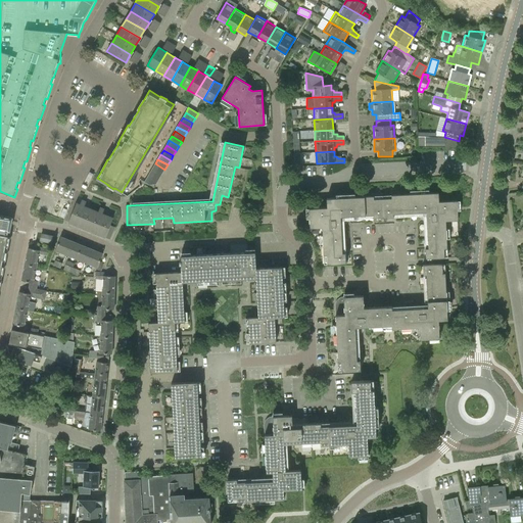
[(152,169),(162,175),(164,170),(155,163),(152,169)]
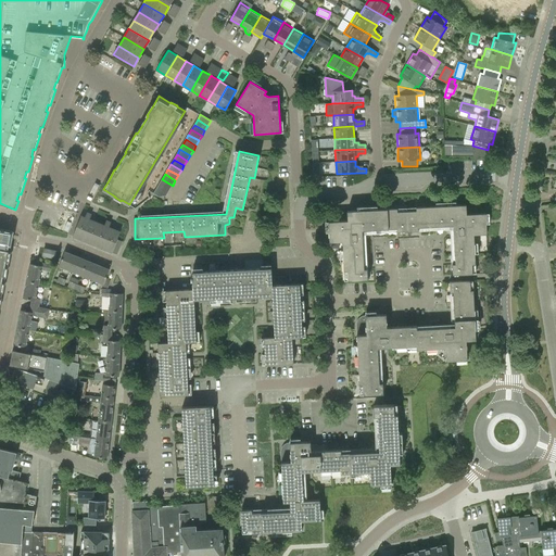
[(173,186),(162,179),(159,185),(169,190),(173,186)]
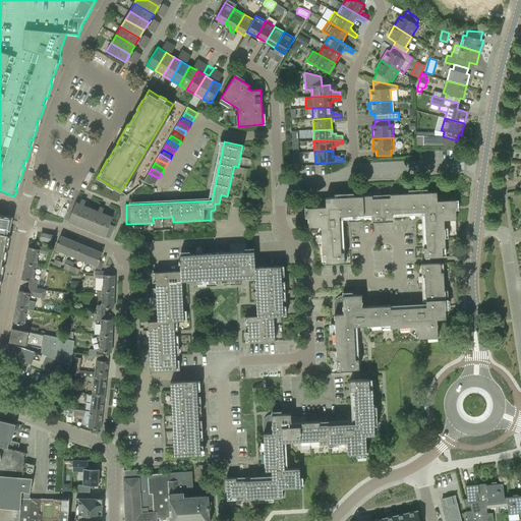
[(159,178),(149,173),(145,181),(150,184),(156,183),(159,178)]
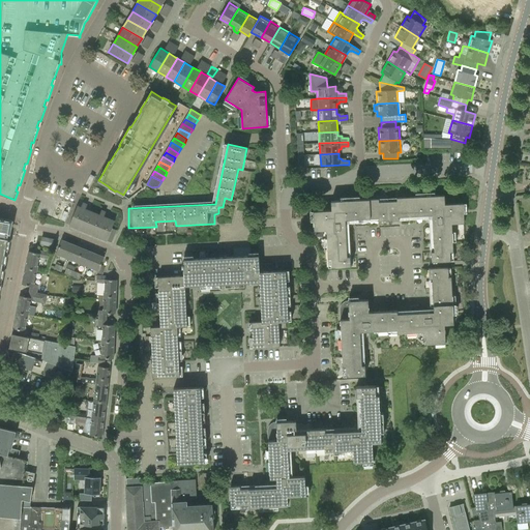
[(388,201),(388,221),(400,219),(400,216),(433,215),(434,252),(431,252),(432,262),(451,261),(450,253),(453,253),(452,224),(464,223),(463,203),(445,204),(445,195),(396,198),(398,201),(388,201)]
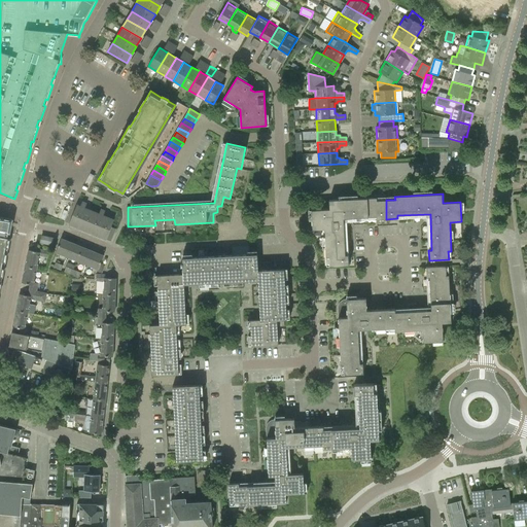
[(346,254),(346,252),(344,218),(377,216),(377,219),(386,219),(386,200),(377,201),(377,198),(329,200),(329,209),(312,210),(313,230),(325,229),(326,256),(329,256),(329,266),(349,265),(349,254),(346,254)]
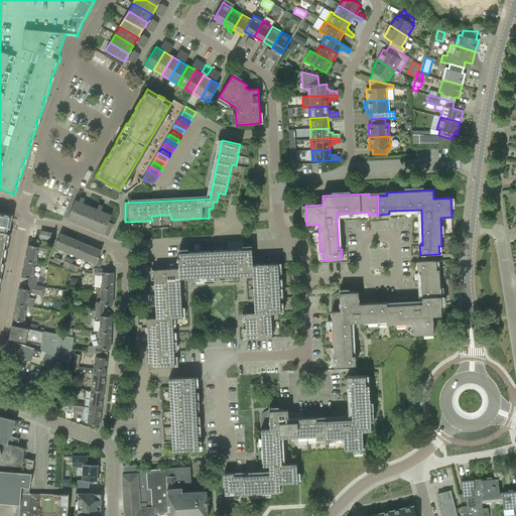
[(77,223),(85,204),(76,200),(68,219),(77,223)]
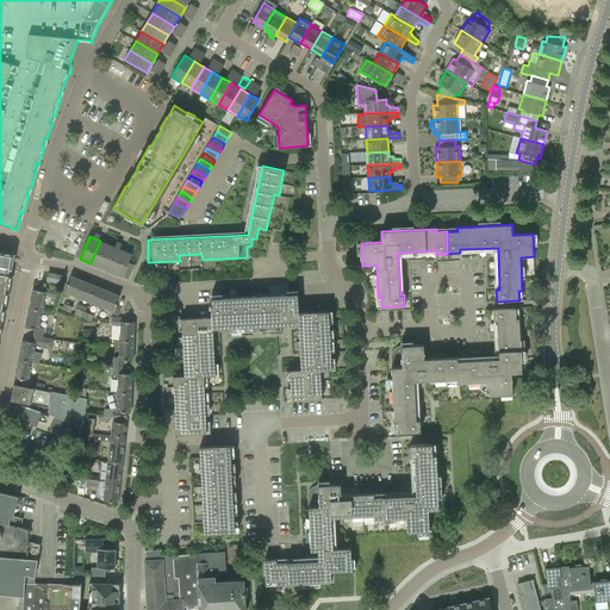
[(100,241),(91,263),(101,267),(111,246),(100,241)]
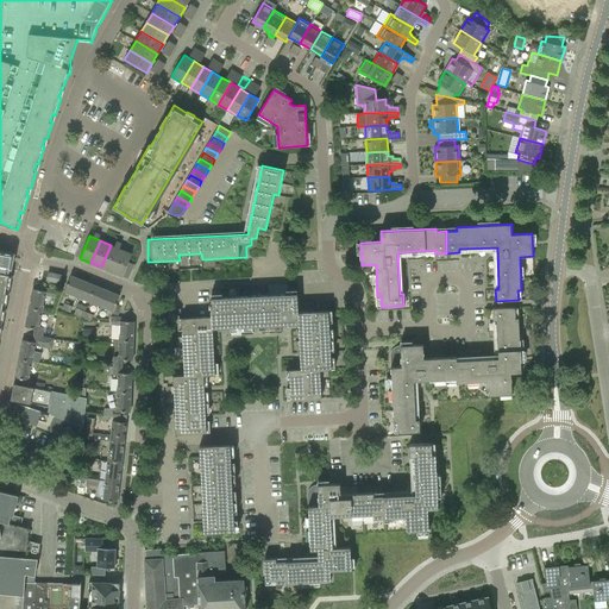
[(111,245),(101,267),(112,271),(121,249),(111,245)]
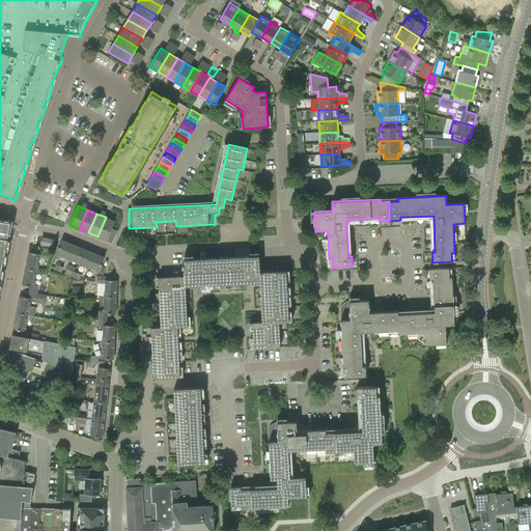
[(0,290),(2,279),(10,241),(7,240),(8,236),(9,238),(12,221),(0,217),(0,290)]
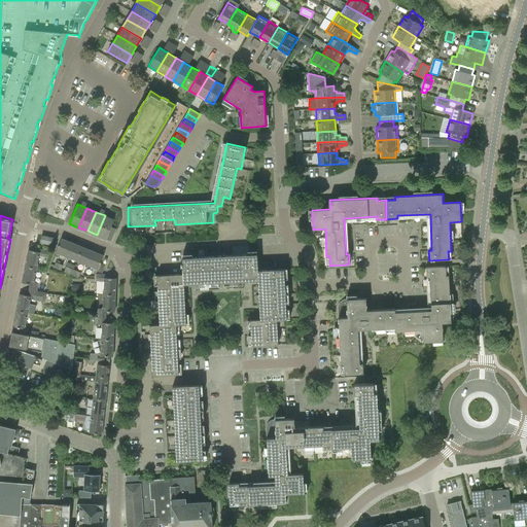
[(115,227),(111,226),(114,219),(105,215),(97,235),(110,240),(115,227)]
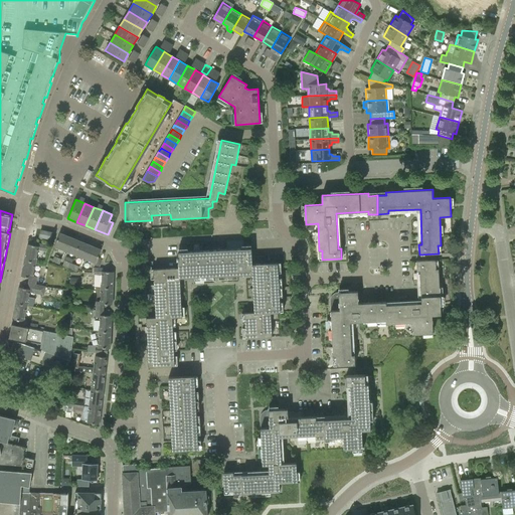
[(51,239),(52,232),(40,230),(39,237),(51,239)]
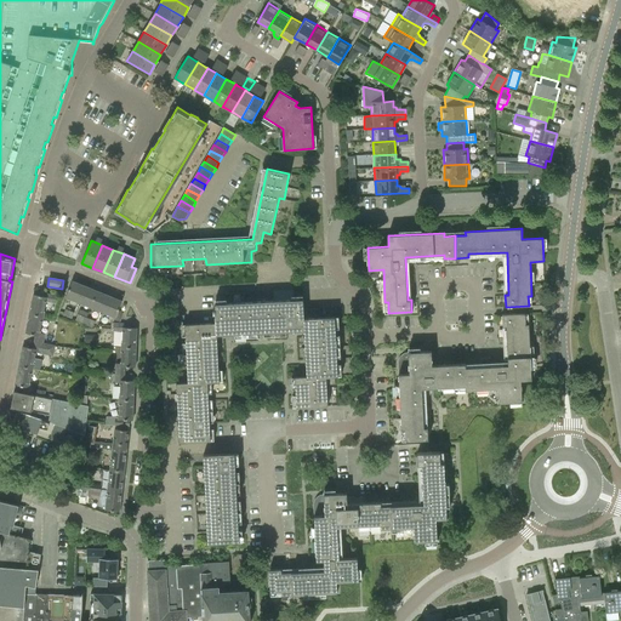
[(78,302),(85,286),(72,281),(66,297),(78,302)]
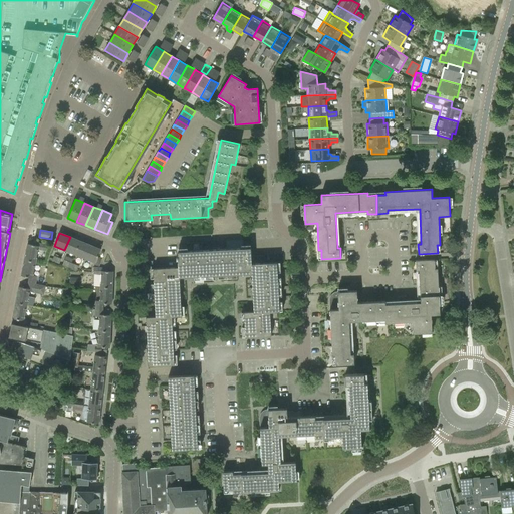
[(70,237),(64,250),(75,254),(80,241),(70,237)]
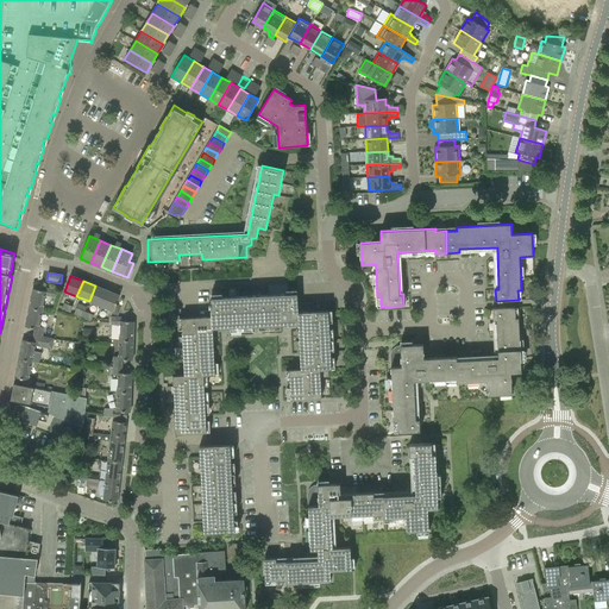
[(95,286),(89,301),(101,306),(107,290),(95,286)]
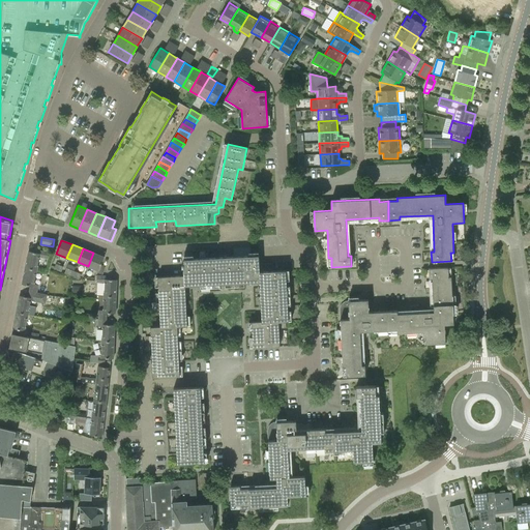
[(25,268),(37,270),(39,258),(48,259),(49,253),(40,251),(39,254),(29,252),(25,268)]
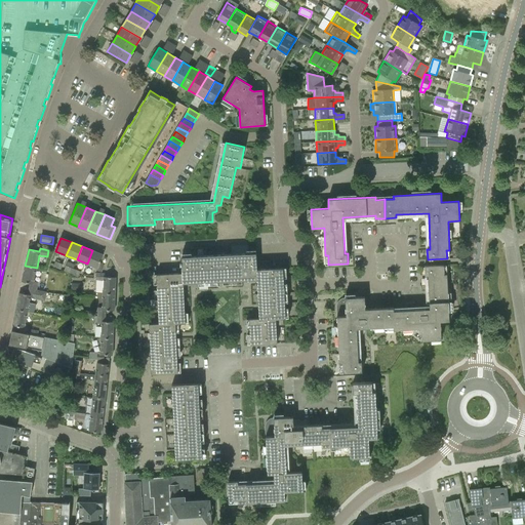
[(92,250),(87,264),(97,268),(96,270),(102,273),(105,265),(99,263),(104,254),(92,250)]
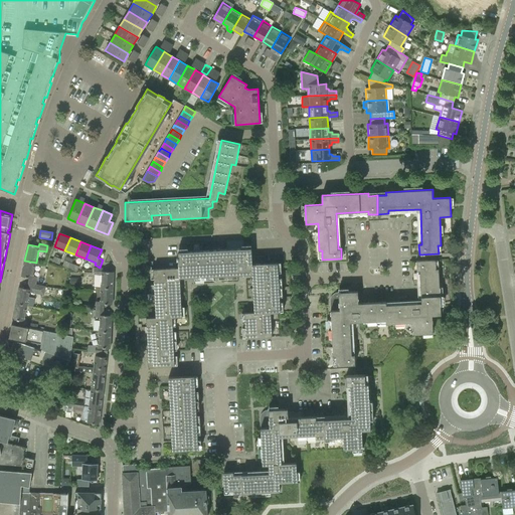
[(214,277),(242,275),(242,248),(204,250),(205,283),(214,283),(214,277)]
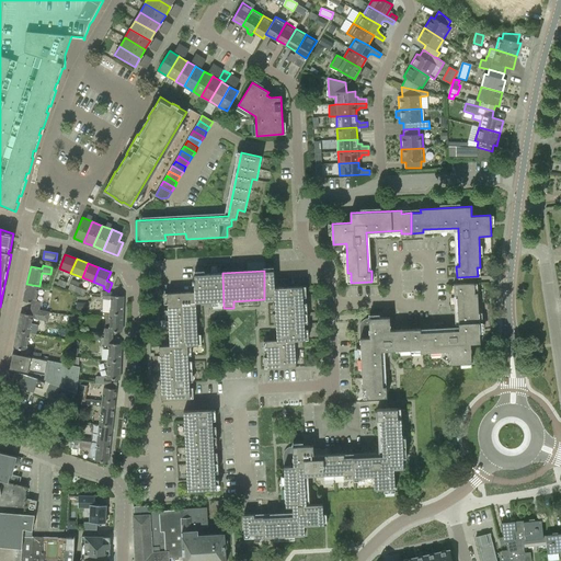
[(302,286),(289,287),(275,288),(274,279),(274,271),(264,271),(264,299),(275,299),(304,299),(302,286)]
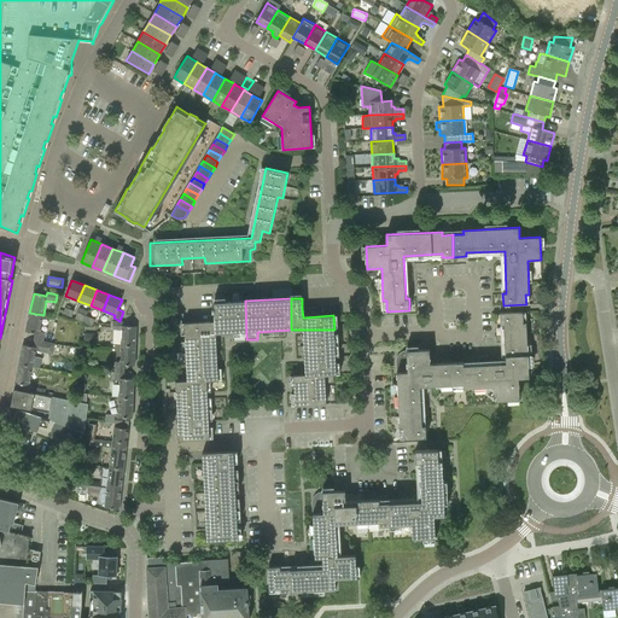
[(215,321),(216,333),(233,333),(233,340),(246,339),(245,301),(214,303),(214,308),(211,308),(213,313),(214,313),(215,321)]
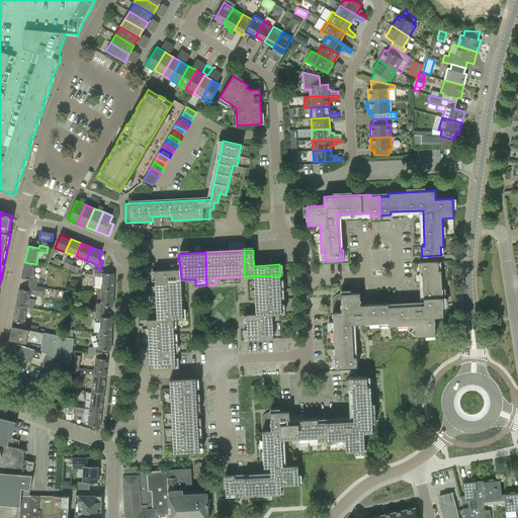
[(266,257),(253,258),(254,266),(267,265),(266,257)]
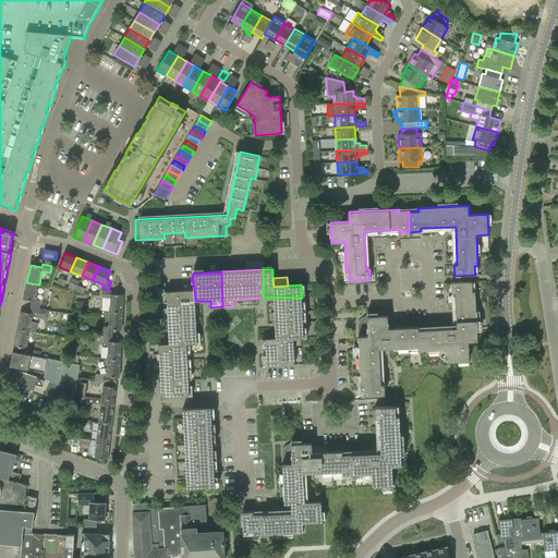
[(57,283),(64,287),(67,281),(59,278),(57,283)]
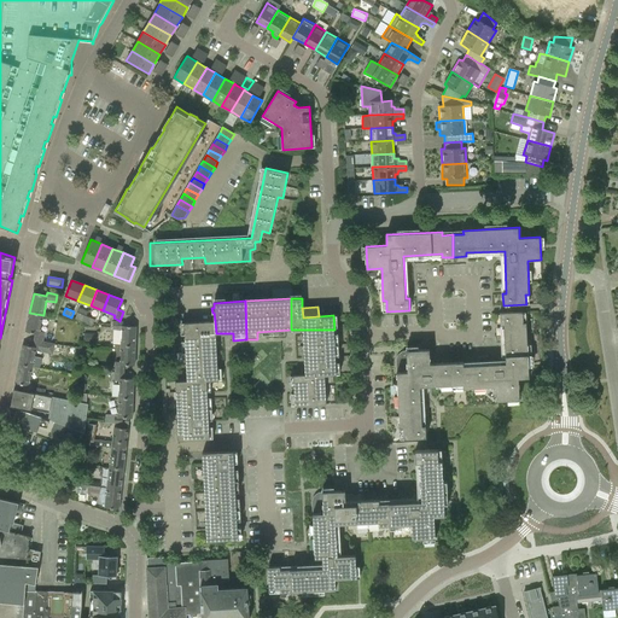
[(75,319),(92,326),(94,320),(86,316),(88,312),(80,308),(75,319)]
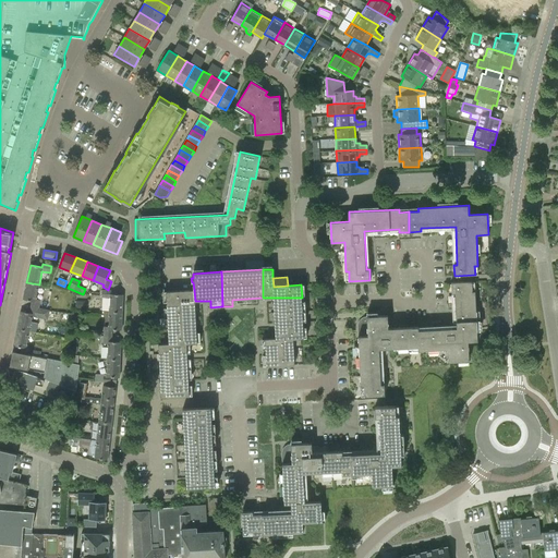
[(419,348),(419,351),(447,350),(448,363),(469,362),(469,342),(477,341),(475,291),(472,291),(472,281),(451,282),(451,293),(455,293),(457,328),(417,330),(419,348)]
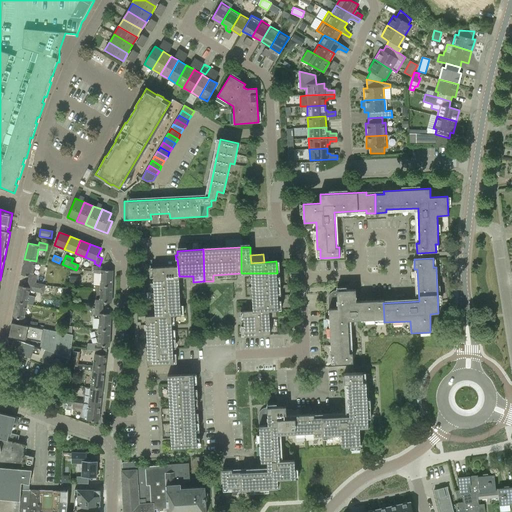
[(36,261),(24,259),(21,274),(29,276),(28,282),(36,283),(37,275),(33,274),(36,261)]
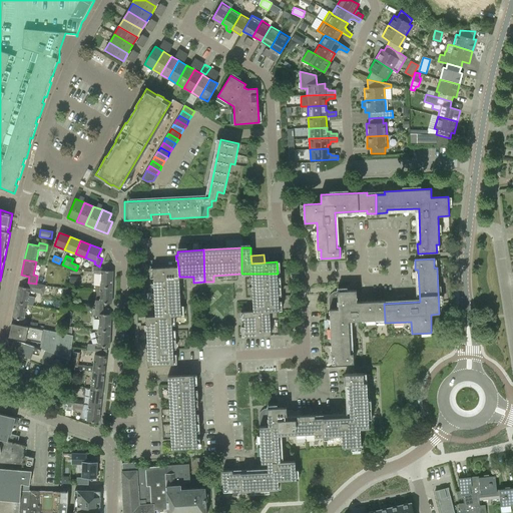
[(100,287),(112,288),(113,271),(102,271),(102,268),(94,267),(93,274),(101,275),(100,287)]
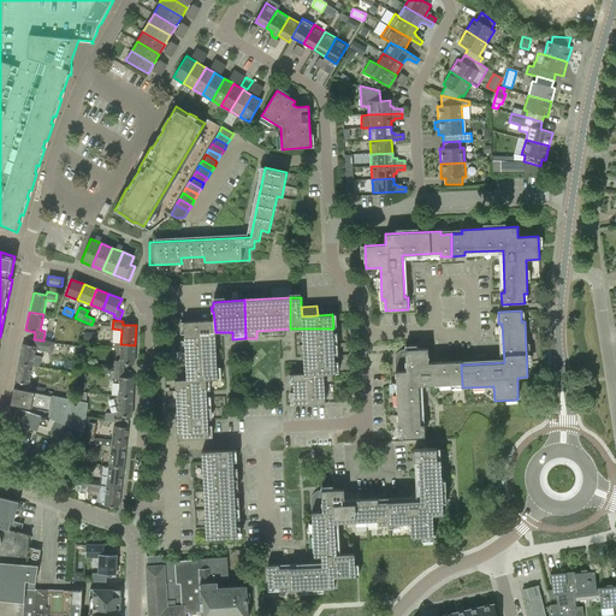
[(184,343),(215,343),(215,332),(214,320),(184,321),(184,343)]
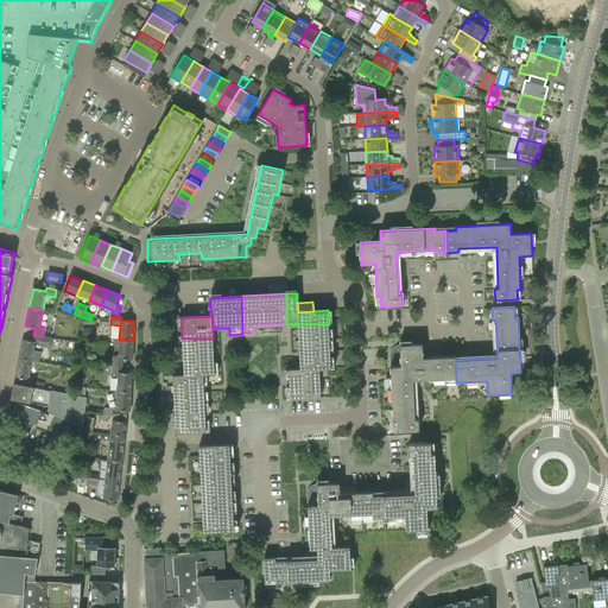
[(330,346),(329,324),(298,324),(299,346),(330,346)]
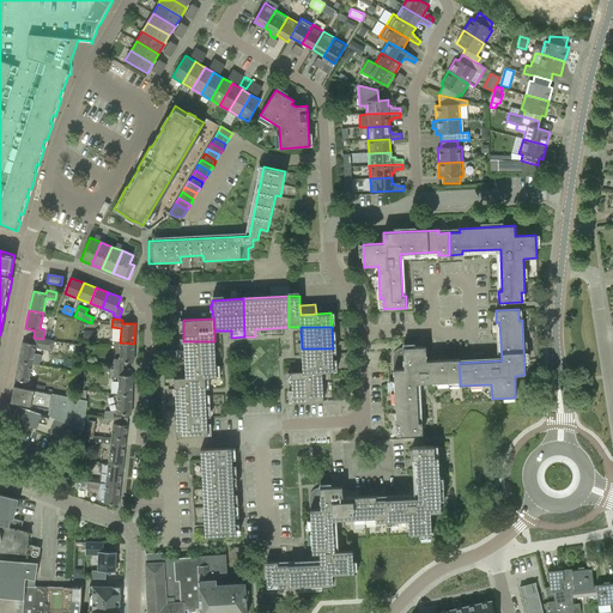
[(35,353),(36,349),(53,351),(55,341),(43,339),(34,338),(32,344),(23,341),(18,363),(32,365),(32,364),(40,365),(42,356),(35,353)]
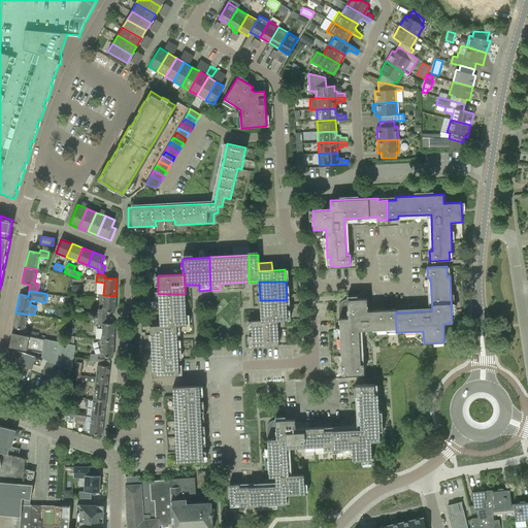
[(185,294),(158,294),(160,325),(176,325),(176,326),(187,325),(185,294)]
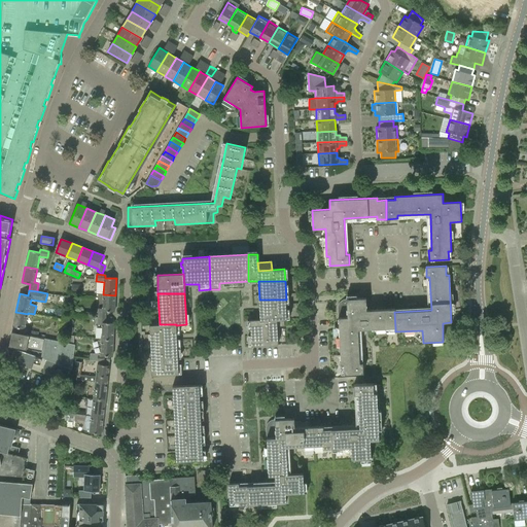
[(115,295),(103,294),(103,309),(98,308),(98,317),(106,317),(106,312),(114,312),(115,295)]
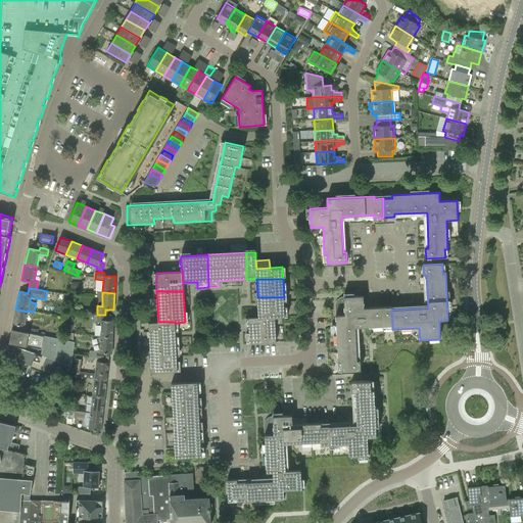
[(364,327),(392,326),(391,310),(391,306),(364,307),(363,296),(343,296),(344,315),(335,316),(338,363),(341,363),(341,372),(361,371),(361,361),(358,361),(357,336),(359,335),(360,335),(361,334),(362,333),(363,331),(363,330),(364,327)]
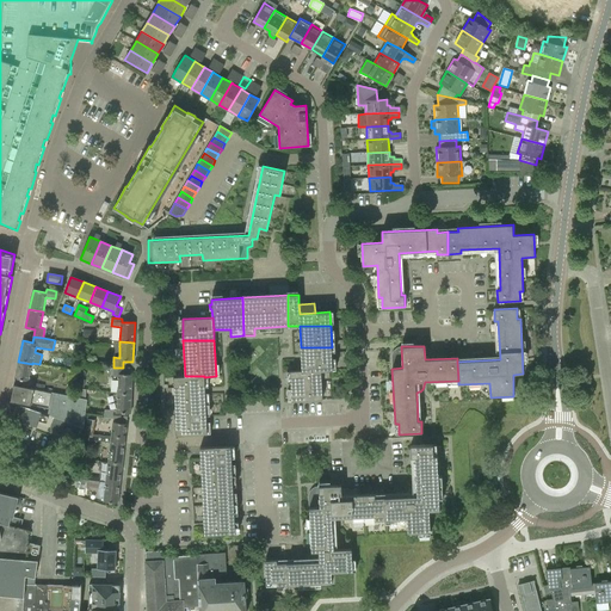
[(302,370),(329,370),(333,370),(332,347),(301,347),(302,370)]
